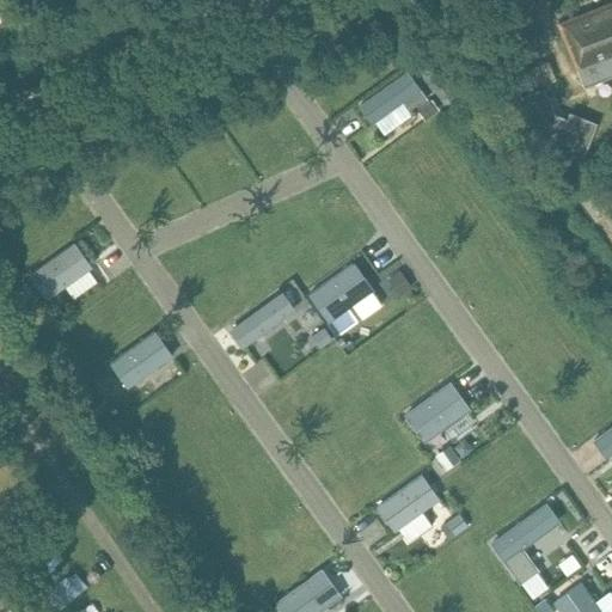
[(611,1),(557,23),(576,73),(582,89),(611,77),(611,1)]
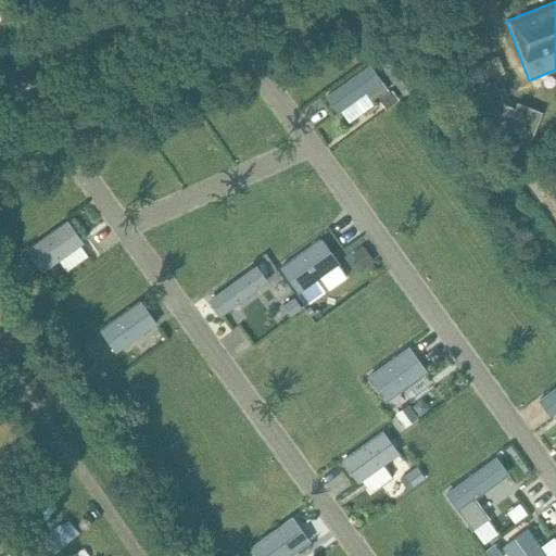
[(369,65),(327,97),(339,112),(341,111),(350,123),(374,104),(373,103),(389,92),(369,65)]
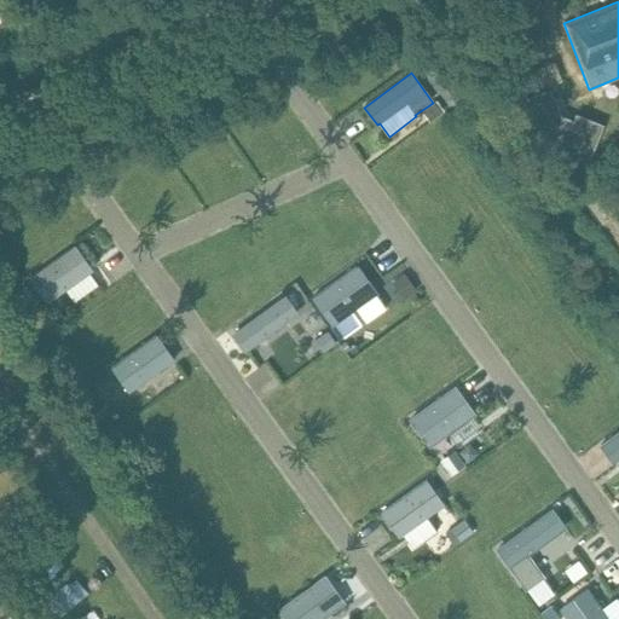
[(549,87),(526,96),(548,148),(547,150),(585,165),(602,122),(574,111),(572,117),(562,114),(561,116),(549,87)]
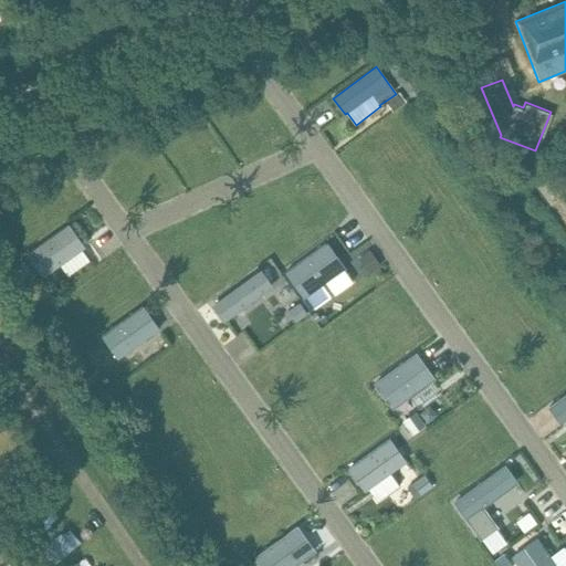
[(398,93),(388,101),(396,112),(406,103),(398,93)]
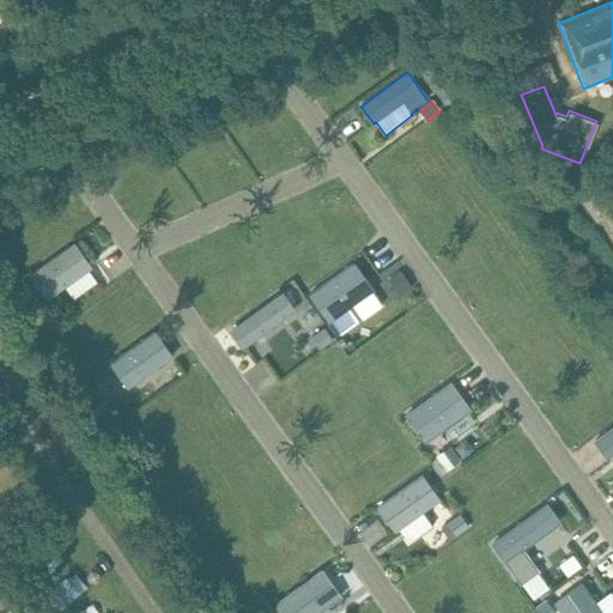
[(30,275),(47,298),(90,267),(74,244),(30,275)]
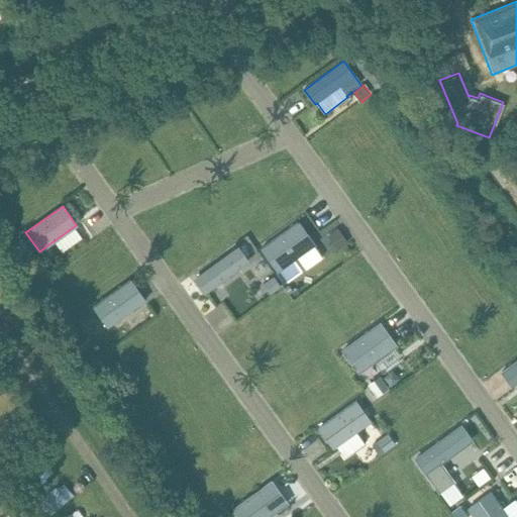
[(298,223),(262,249),(278,273),(297,259),(305,271),(322,259),(314,247),(314,246),(298,223)]
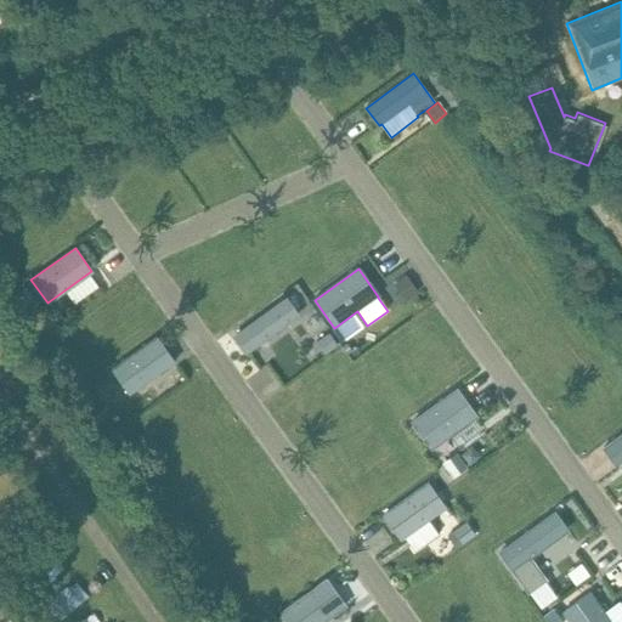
[(406,276),(393,286),(405,301),(418,293),(406,276)]
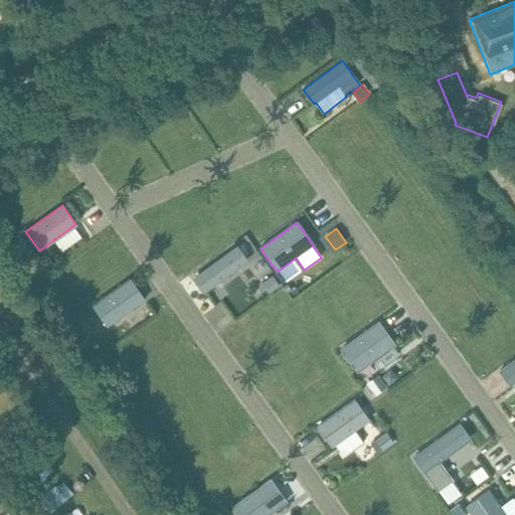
[(3,245),(0,247),(0,264),(11,256),(3,245)]
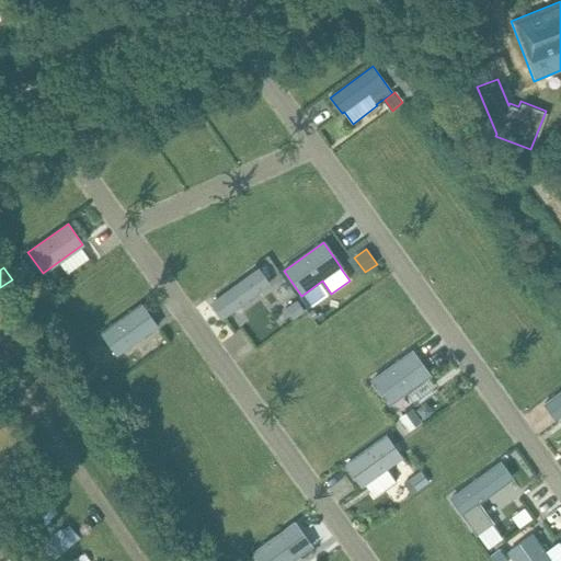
[(268,283),(258,268),(212,302),(222,318),(268,283)]
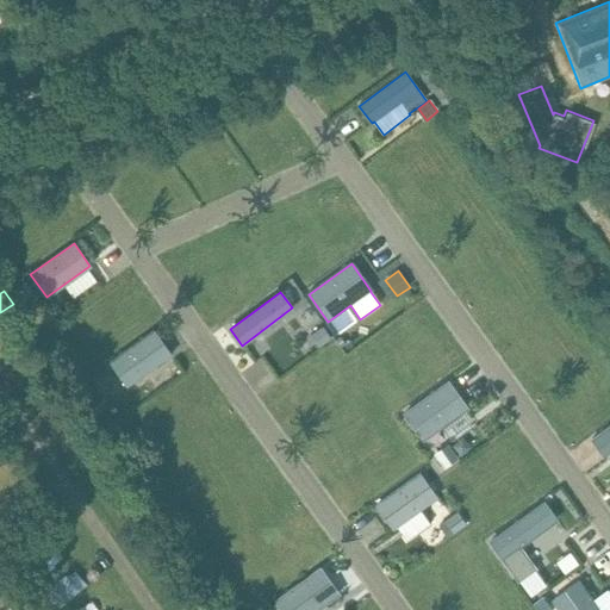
[(128,386),(170,356),(153,331),(110,362),(128,386)]
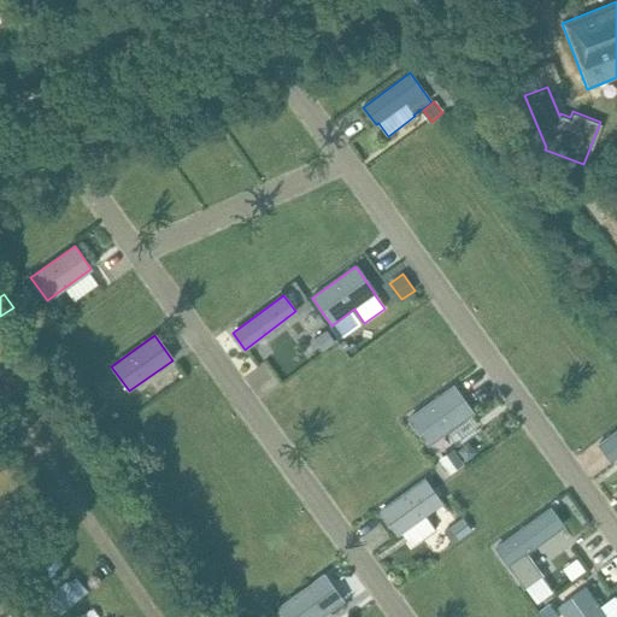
[(76,409),(90,398),(81,386),(68,397),(76,409)]
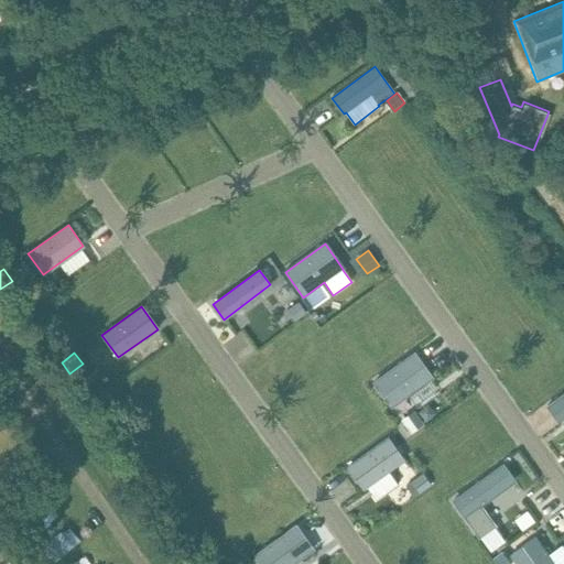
[(371,383),(391,411),(434,379),(414,353),(371,383)]
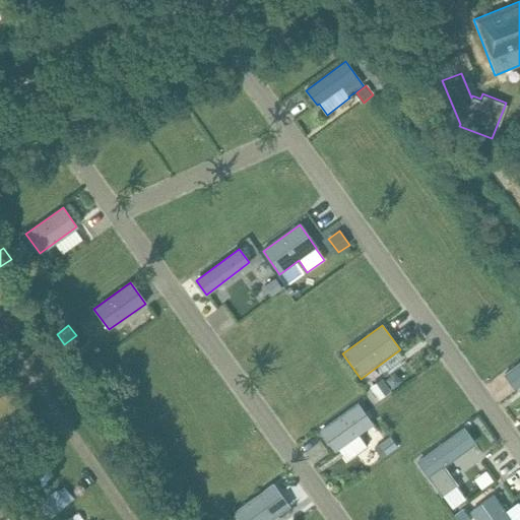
[(519,364),(505,375),(515,389),(518,387),(519,389),(519,364)]
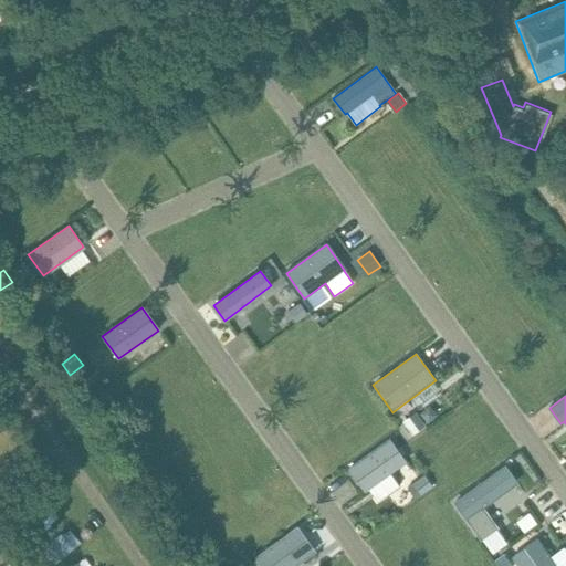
[(405,422),(413,436),(426,427),(417,413),(405,422)]
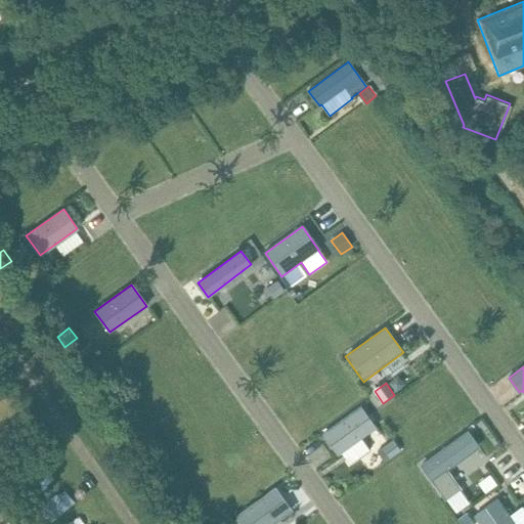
[(360,407),(323,434),(339,455),(342,453),(349,464),(369,449),(361,439),(377,429),(360,407)]
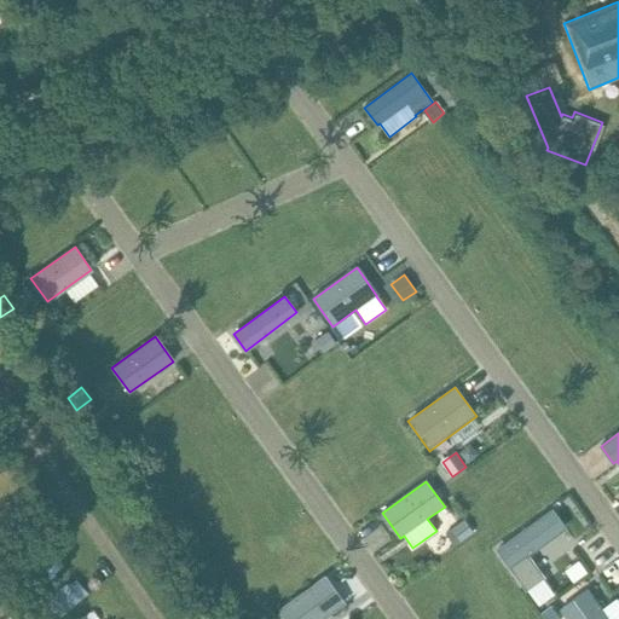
[(551,512),(498,550),(528,591),(538,606),(555,594),(544,579),(527,555),(563,528),(551,512)]
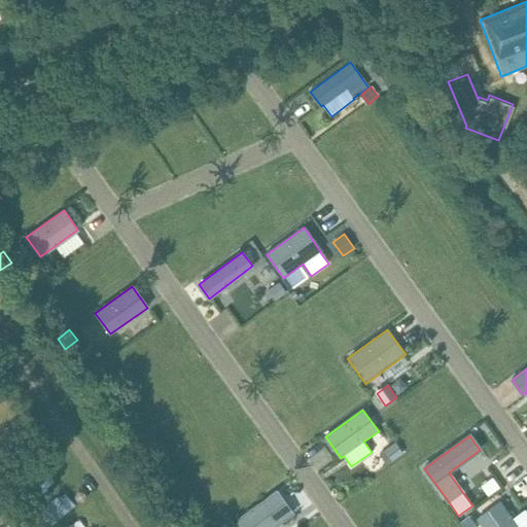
[(385,450),(380,454),(389,465),(403,455),(394,443),(392,445),(385,450)]
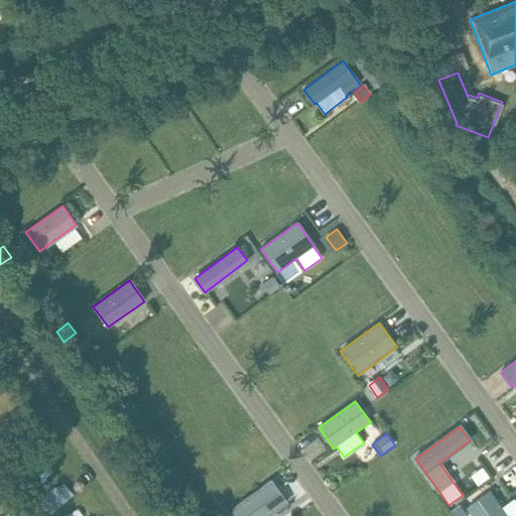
[(233,506),(239,515),(267,515),(286,503),(270,480),(233,506)]
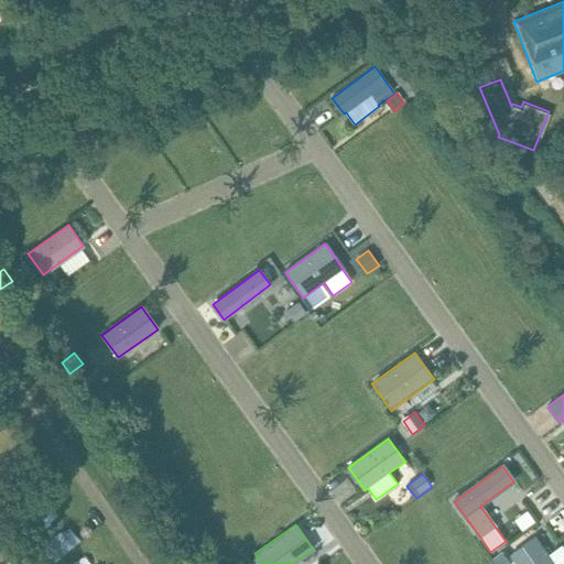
[(537,538),(511,555),(517,563),(563,563),(563,548),(562,545),(548,555),(537,538)]
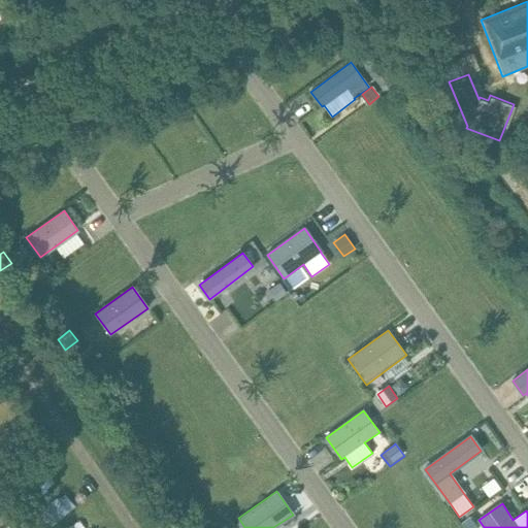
[(477,527),(469,516),(461,522),(465,527),(477,527)]
